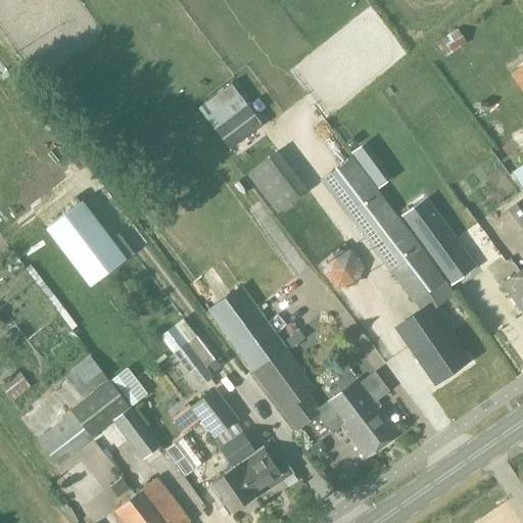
[(458,30),(436,43),(445,58),(467,44),(458,30)]
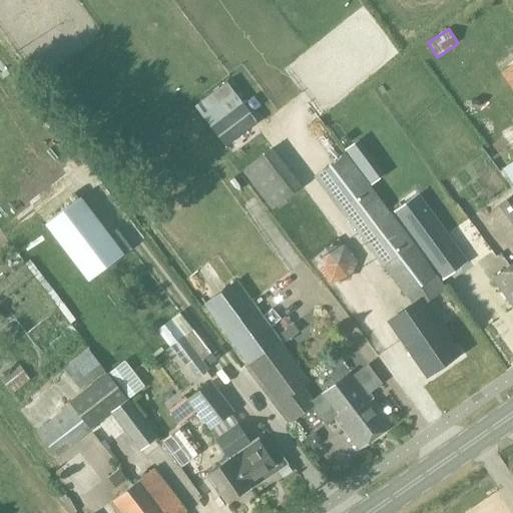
[(512,65),(501,74),(512,90),(512,65)]
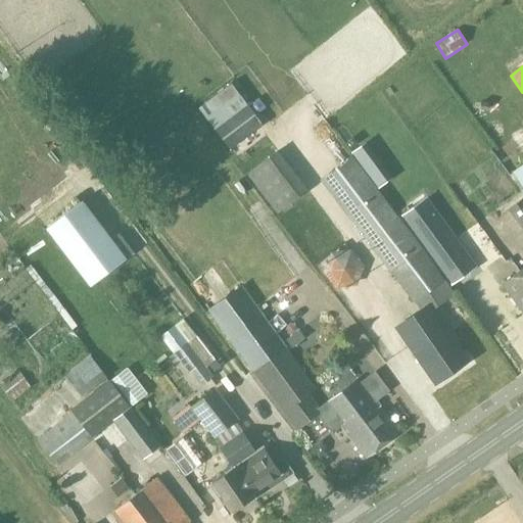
[(246,176),(284,222),(316,197),(278,150),(246,176)]
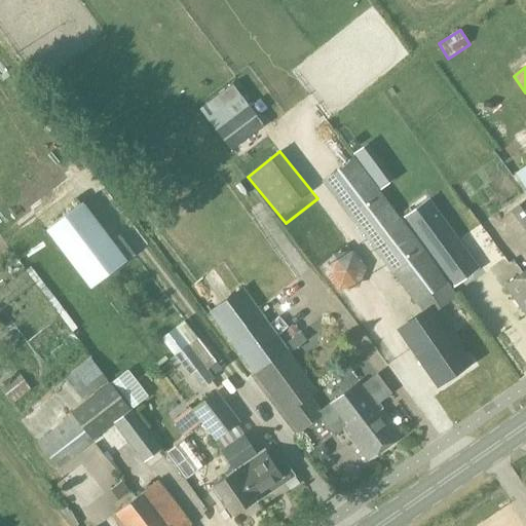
[(386,267),(422,314),(399,330),(438,386),(471,364),(435,311),(462,291),(456,283),(449,287),(403,222),(384,197),(395,190),(387,181),(377,188),(352,156),(322,181),(367,240),(386,267)]
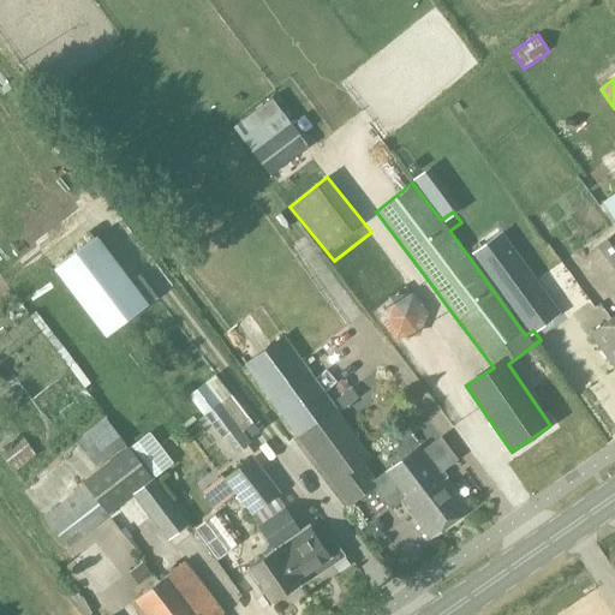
[(447,197),(469,210),(477,196),(455,183),(447,197)]
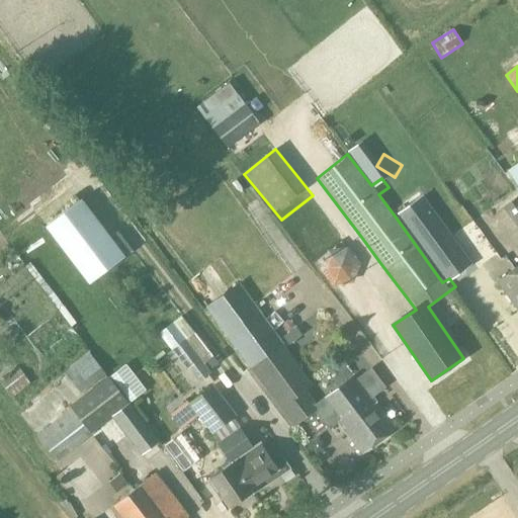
[(517,163),(508,171),(517,184),(517,163)]
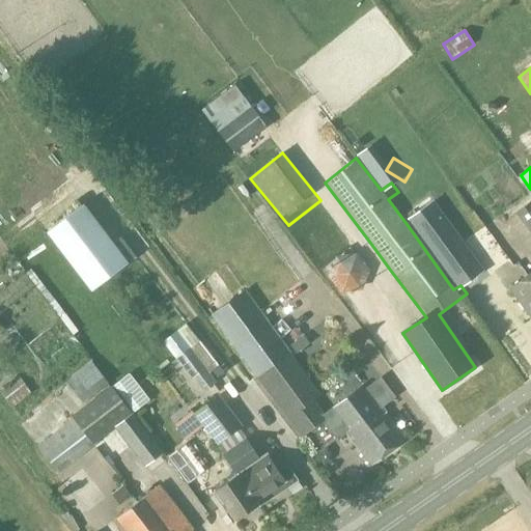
[(431,255),(445,274),(472,254),(458,236),(432,201),(407,220),(431,255)]
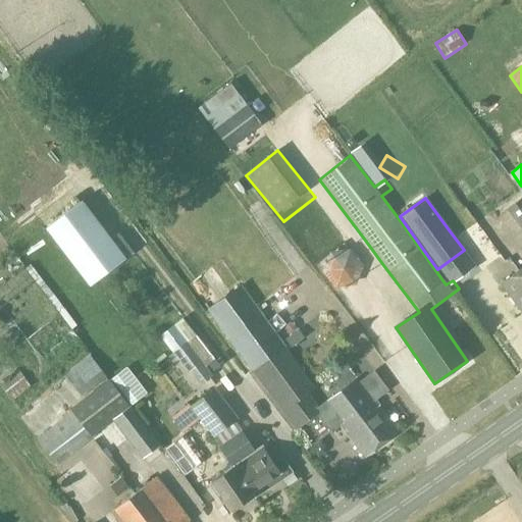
[(521,198),(507,210),(521,230),(521,198)]
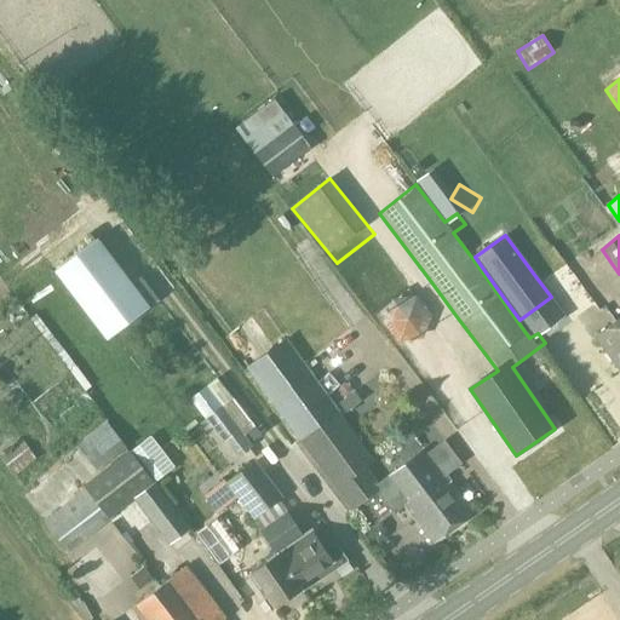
[(96,239),(53,270),(107,340),(149,308),(159,300),(143,281),(133,288),(96,239)]
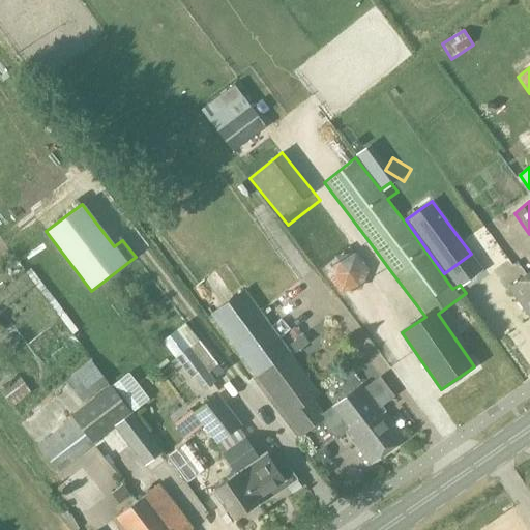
[(356,254),(336,257),(327,277),(342,295),(361,289),(370,270),(356,254)]
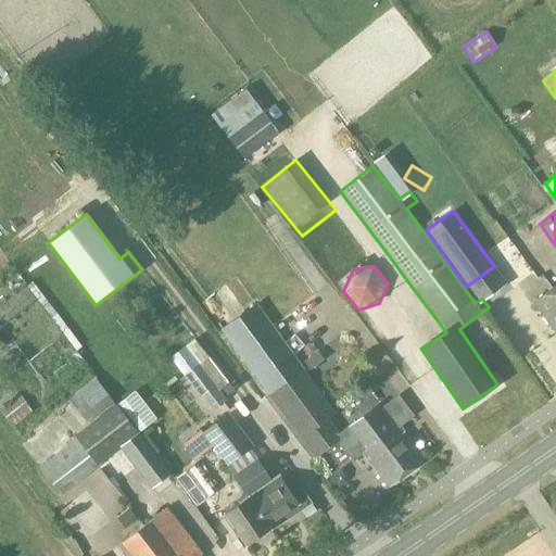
[(555,286),(533,303),(555,333),(555,286)]
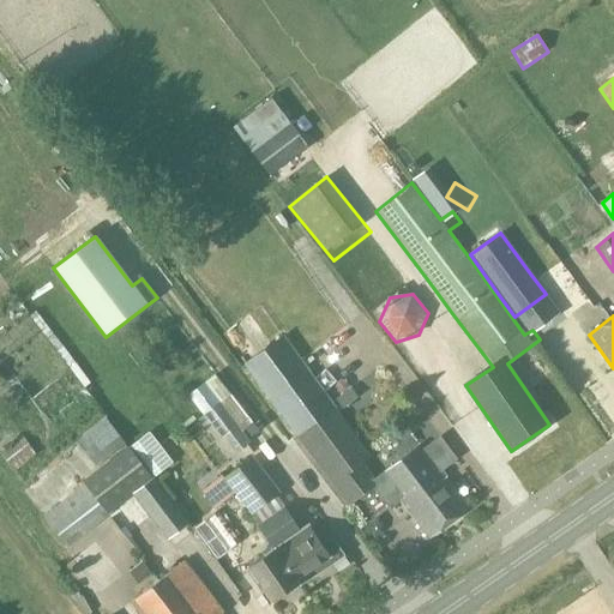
[(440,437),(423,449),(421,446),(375,480),(363,463),(372,457),(302,362),(308,359),(288,331),(244,365),(296,437),(298,437),(349,506),(373,488),(386,506),(410,488),(415,493),(441,474),(441,473),(457,461),(440,437)]
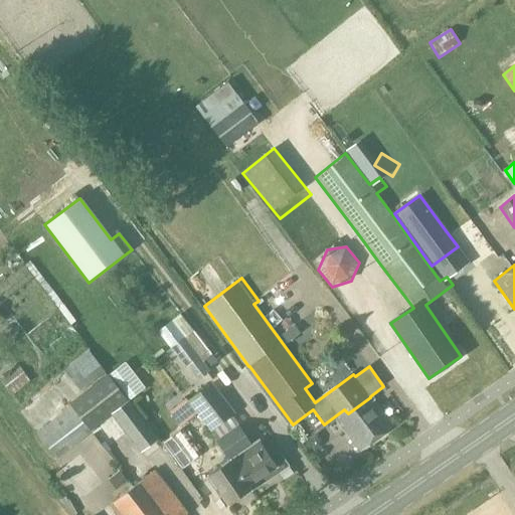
[(366,301),(373,295),(362,281),(354,287),(366,301)]
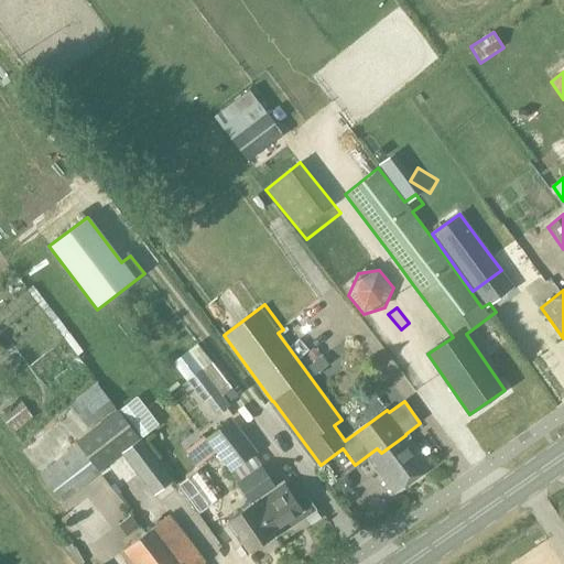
[(174,364),(203,403),(207,400),(218,415),(230,407),(223,397),(231,390),(206,355),(196,362),(188,354),(174,364)]
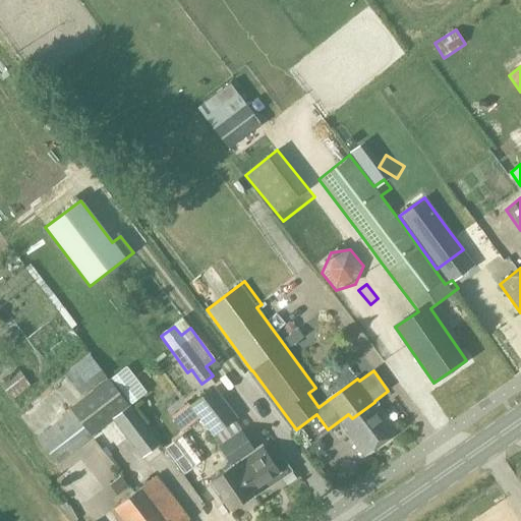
[(349,350),(328,356),(331,367),(352,361),(349,350)]
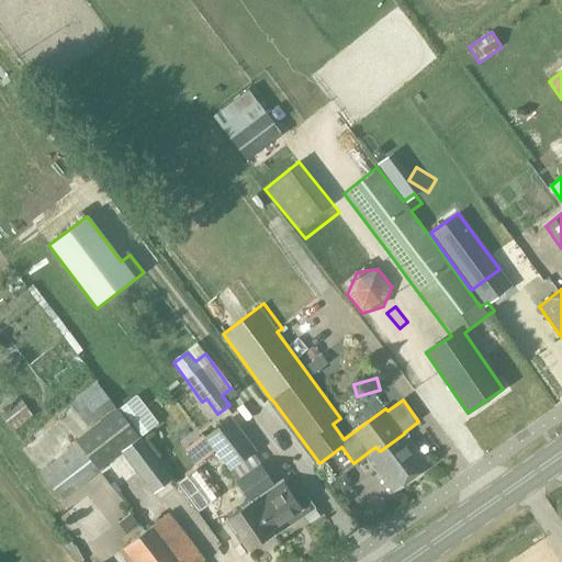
[(97,384),(70,406),(88,427),(114,406),(97,384)]
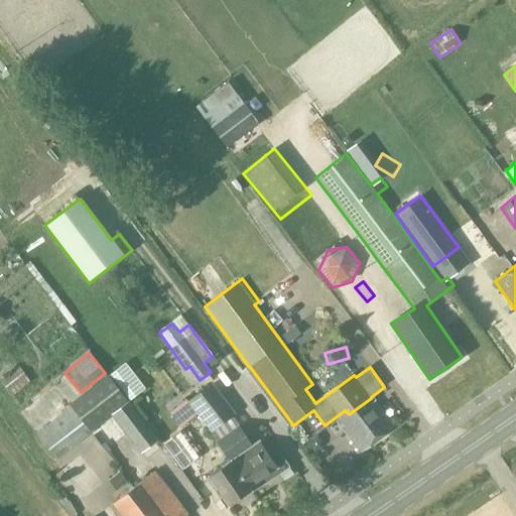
[(110,376),(130,401),(145,389),(125,364),(110,376)]
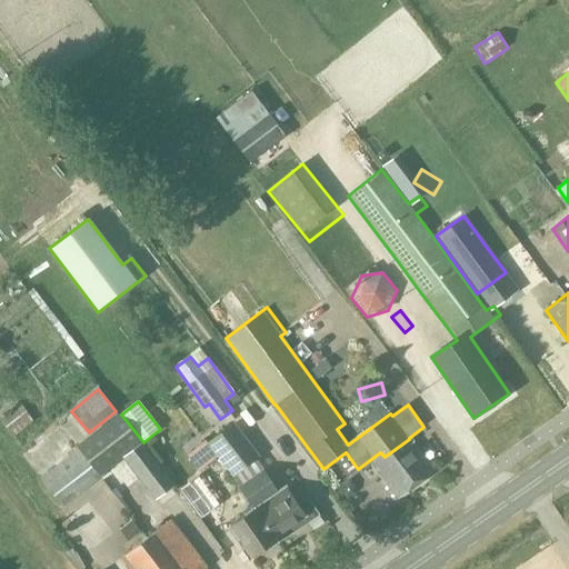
[(33,421),(20,405),(1,420),(15,437),(33,421)]
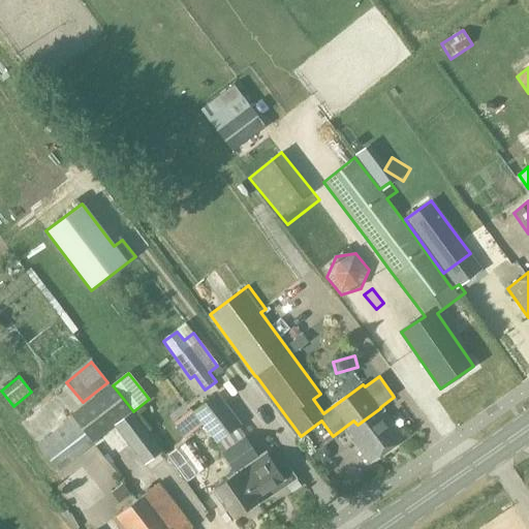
[(72,417),(37,446),(57,472),(117,429),(144,466),(162,452),(132,411),(131,412),(111,385),(70,415),(72,417)]
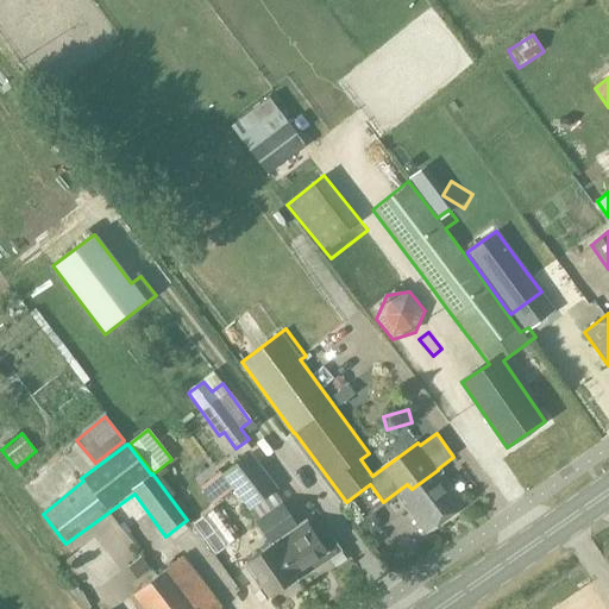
[(221,476),(233,489),(250,510),(274,493),(277,490),(250,454),(221,476)]
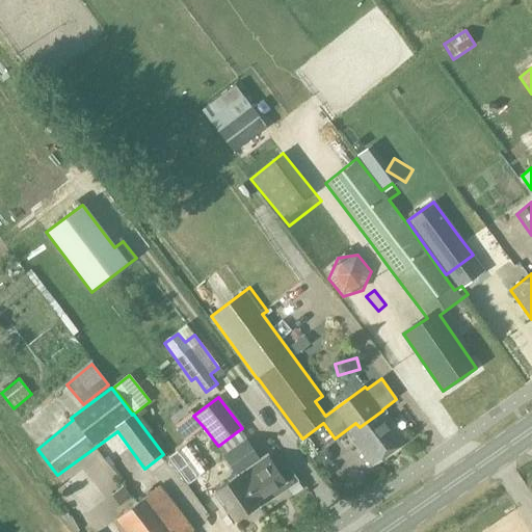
[(406,442),(382,410),(360,427),(355,423),(335,439),(336,441),(346,433),(372,468),(406,442)]
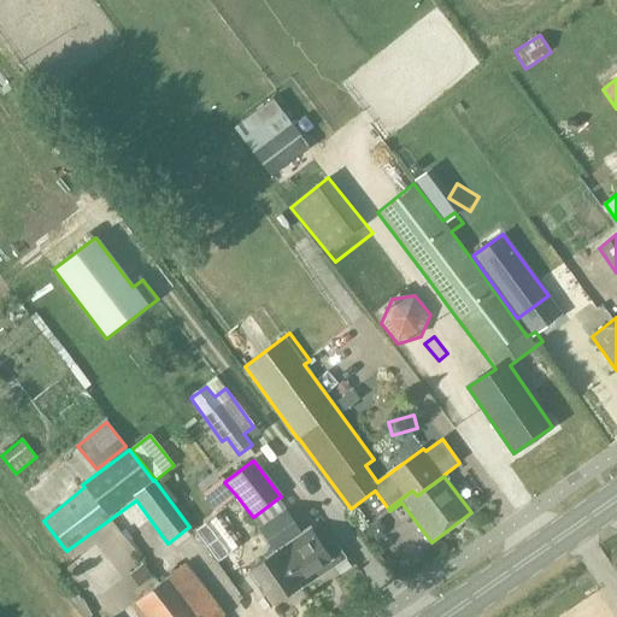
[(217,511),(236,495),(224,482),(221,477),(203,492),(217,511)]
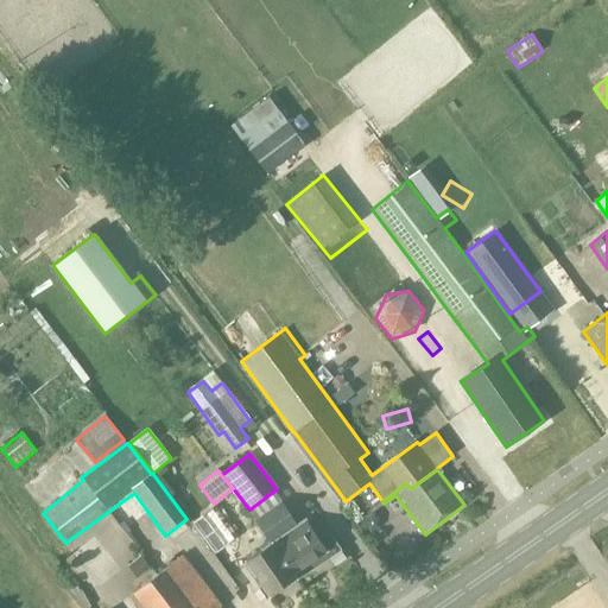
[(254,520),(271,545),(297,578),(337,550),(327,533),(317,539),(305,520),(297,526),(282,502),(254,520)]
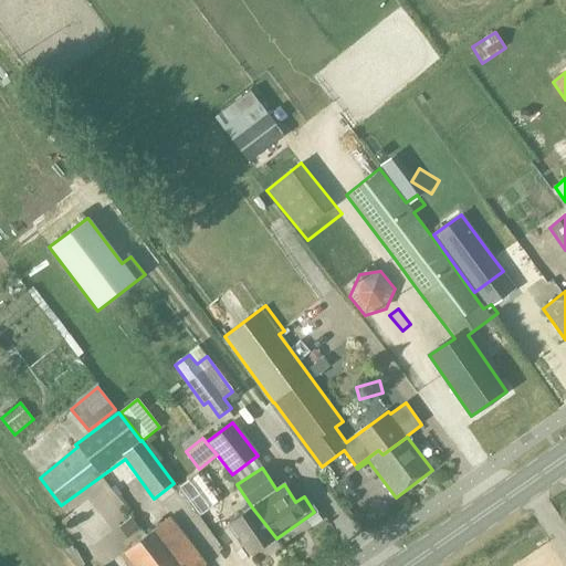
[(276,538),(252,507),(229,523),(251,556),(276,538)]
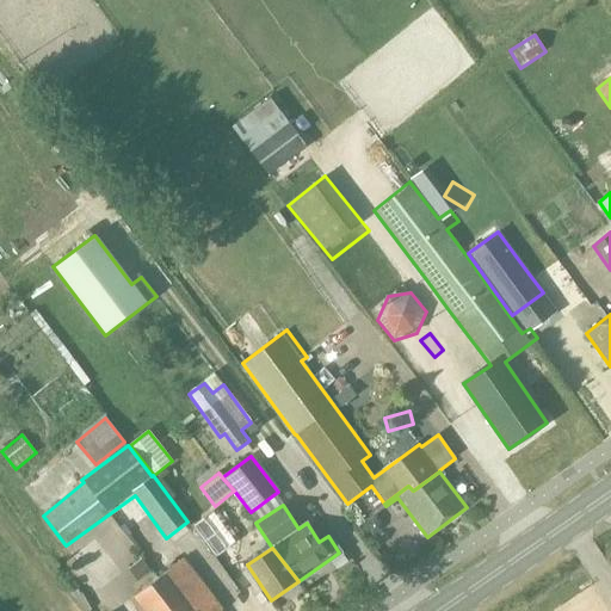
[(135,598),(144,610),(221,610),(222,610),(184,562),(135,598)]
